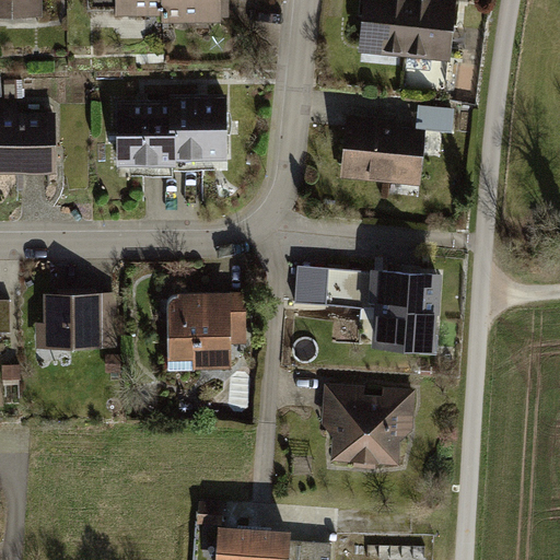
[(0,0),(0,13),(43,13),(42,0),(0,0)]
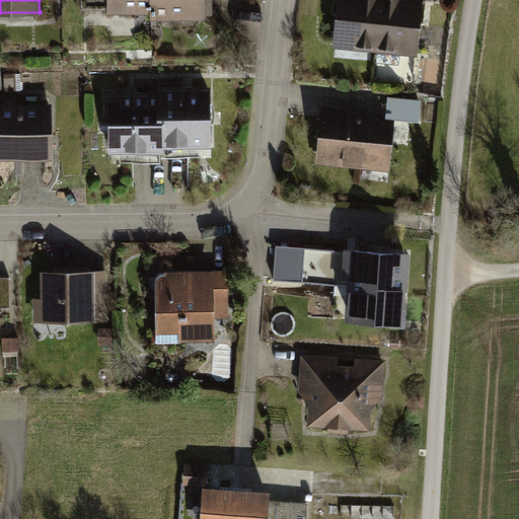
[(107,0),(107,7),(107,13),(149,13),(150,21),(204,20),(204,0),(107,0)]
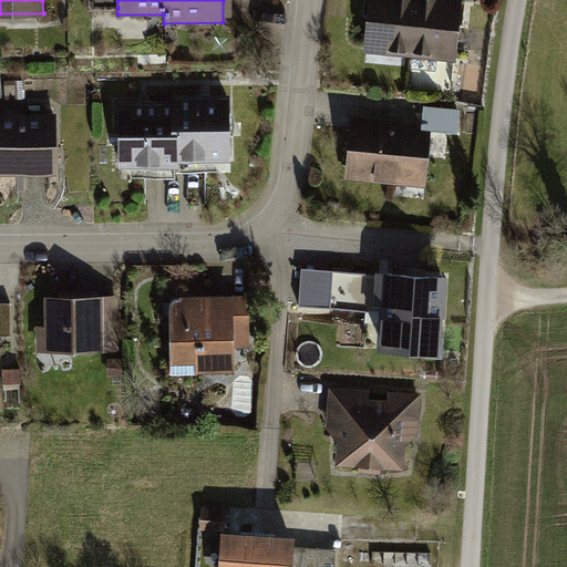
[(367,0),(361,51),(454,61),(461,0),(367,0)]
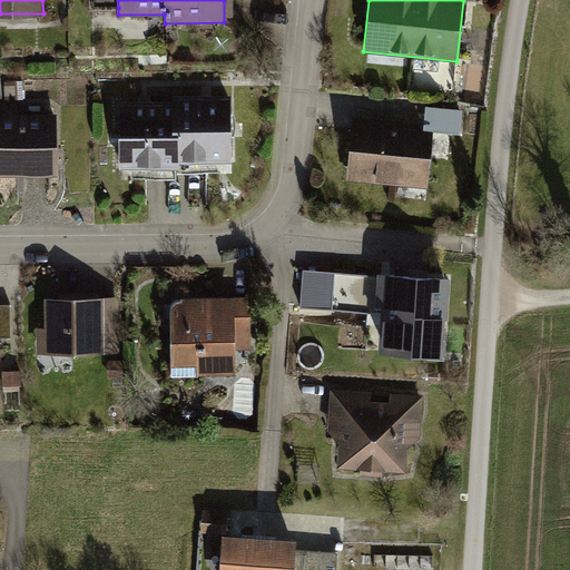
[(146,100),(120,100),(121,170),(182,169),(182,164),(235,164),(234,92),(206,92),(173,92),(173,99),(146,100)]
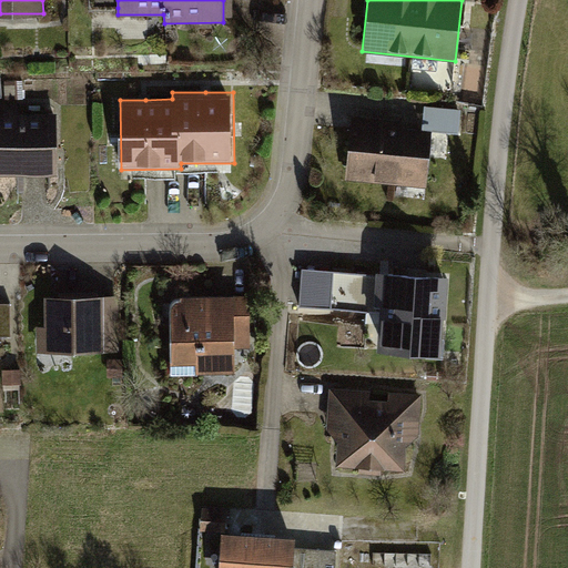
[(0,174),(59,174),(59,151),(58,112),(19,112),(19,104),(0,104),(0,174)]
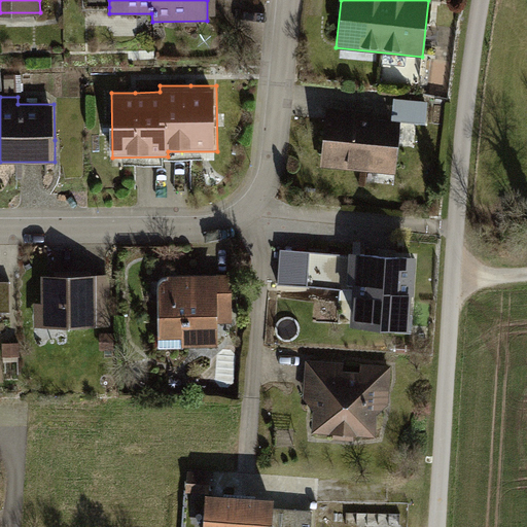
[(427,102),(393,99),(391,120),(398,121),(425,124),(427,102)]
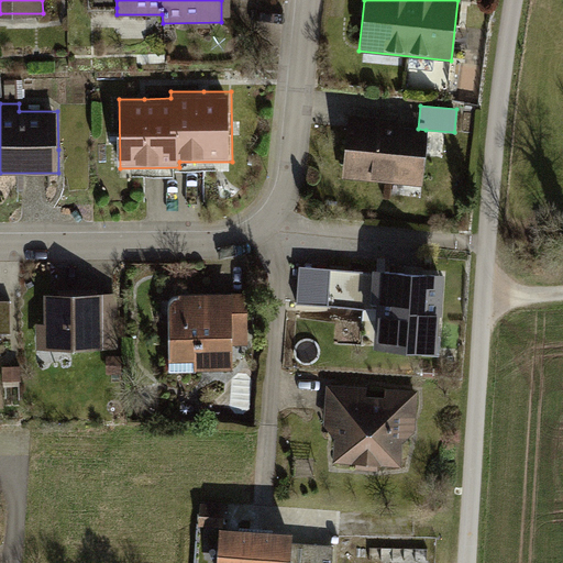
[(397,118),(350,113),(342,176),(419,185),(426,130),(418,129),(400,127),(397,118)]
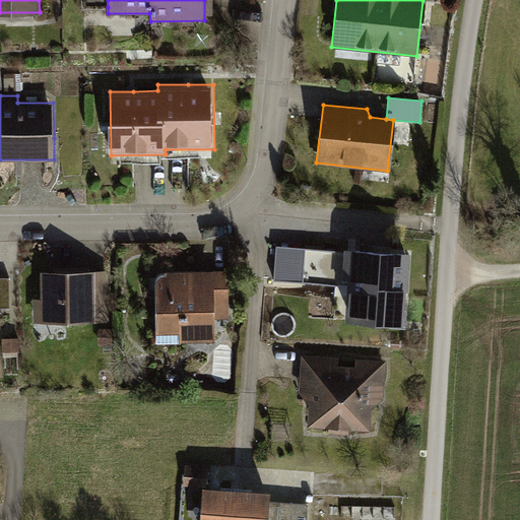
[(352,285),(354,249),(278,244),(275,279),(352,285)]
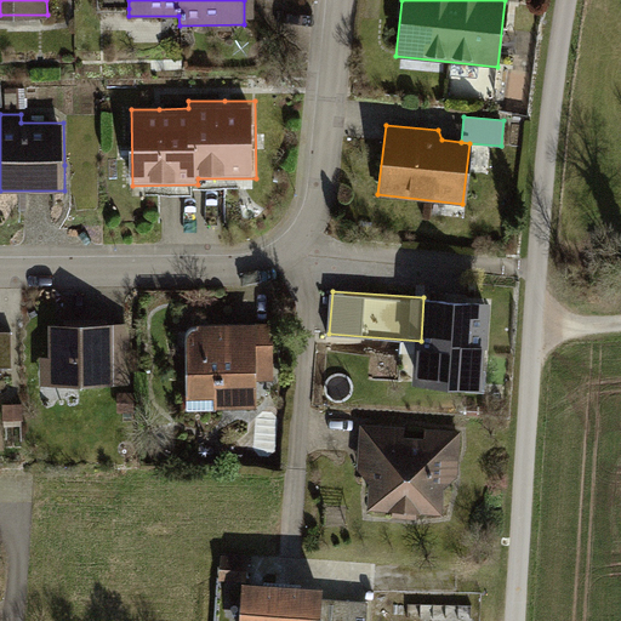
[(459,300),(423,297),(421,341),(420,381),(485,385),(490,301),(459,300)]
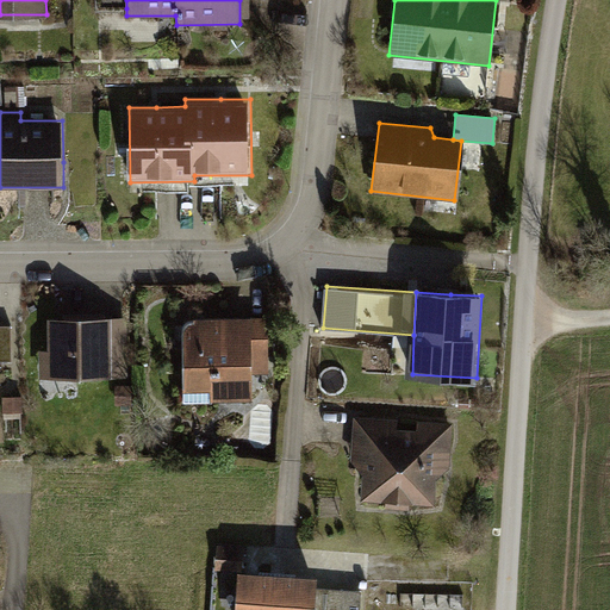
[(212,317),(194,317),(194,321),(192,321),(188,322),(186,324),(184,327),(184,329),(182,399),(253,398),(253,374),(271,373),(271,315),(212,317)]
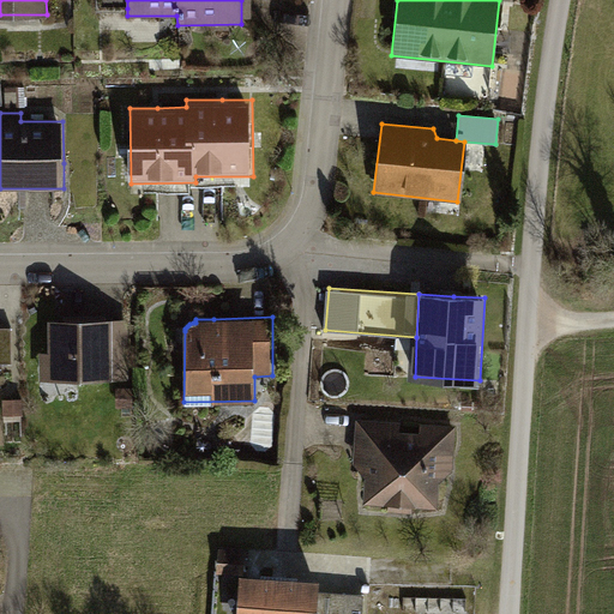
[(127,319),(50,320),(50,354),(41,354),(41,379),(128,379),(127,319)]
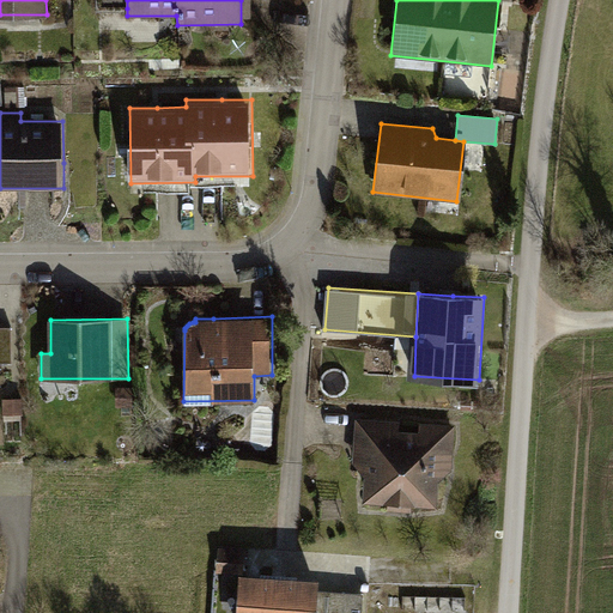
[(0,326),(0,360),(12,362),(12,327),(0,326)]
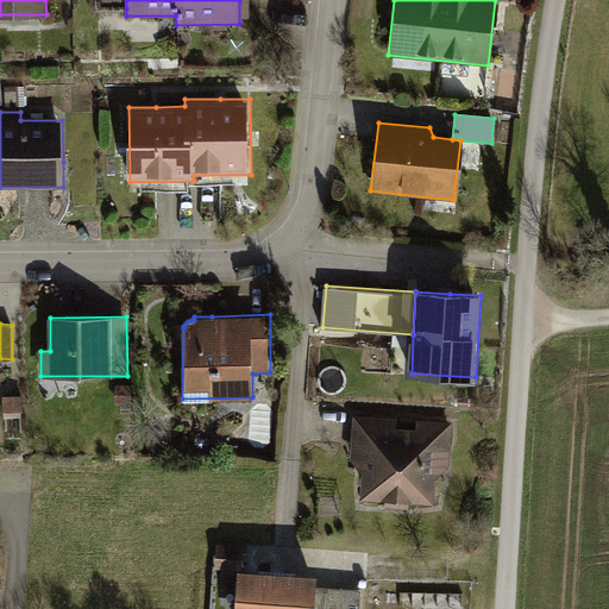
[(23,395),(2,396),(4,412),(23,412),(23,395)]
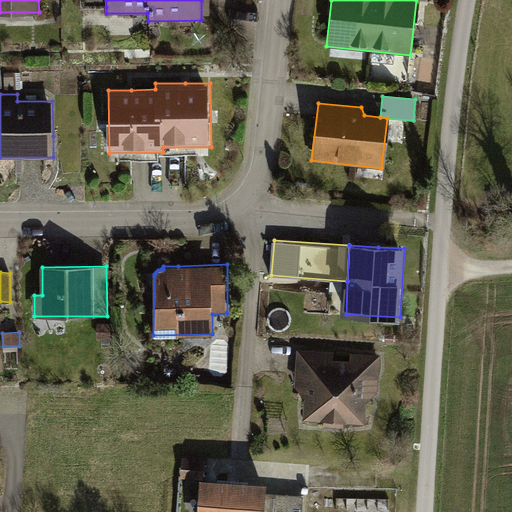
[(382,355),(298,348),(295,386),(306,397),(305,417),(366,422),(368,401),(377,393),(382,355)]
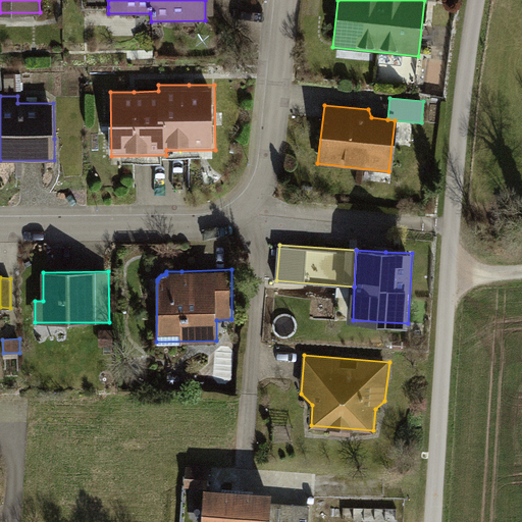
[(204,487),(208,488),(209,469),(187,468),(186,486),(204,487)]
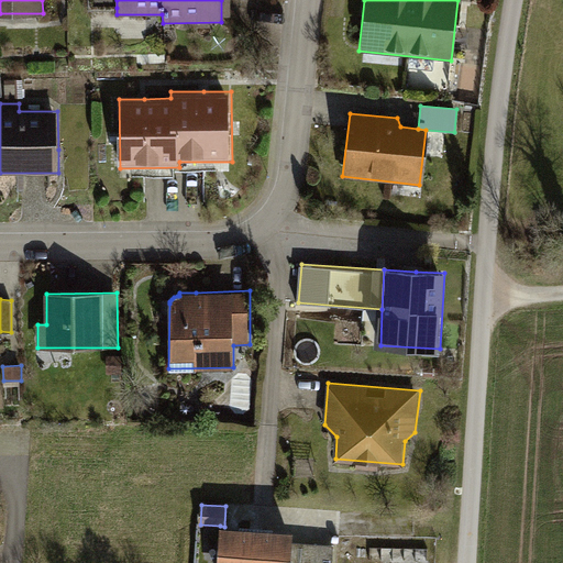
[(224,527),(220,526),(218,562),(289,562),(290,543),(291,531),(257,529),(224,527)]
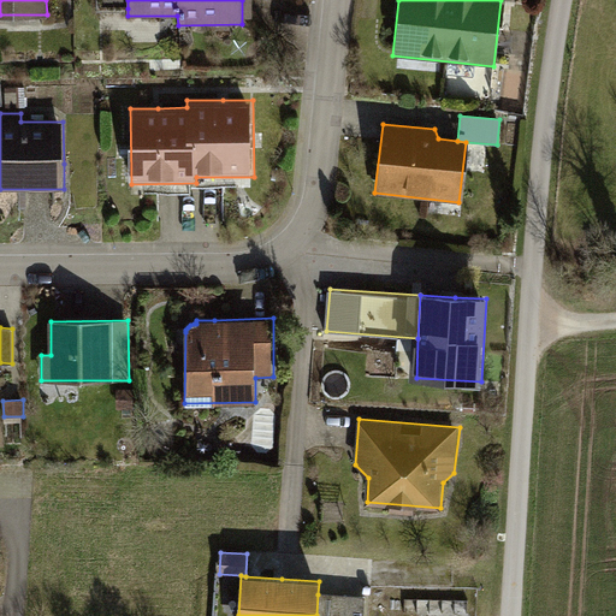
[(363,615),(365,597),(318,594),(317,615),(363,615)]
